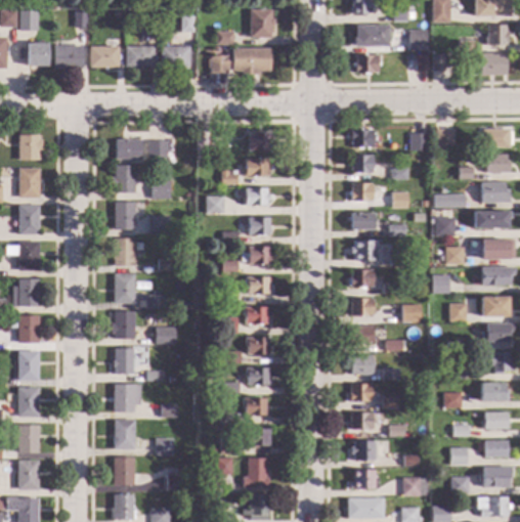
[(375,0),(375,1),(380,1),(380,7),(376,7),(376,11),(367,11),(369,13),(352,13),(352,0),(375,0)]
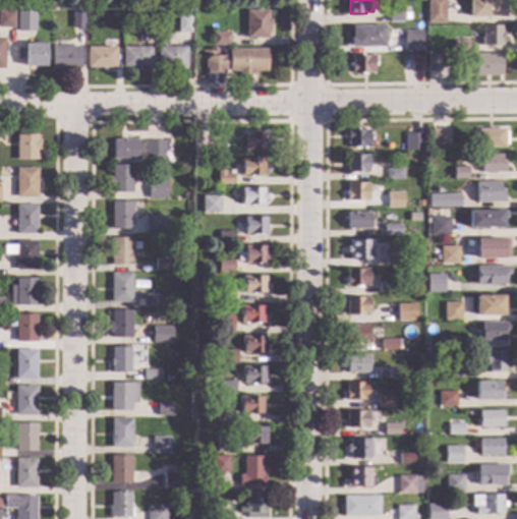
[(448,0),(448,21),(429,21),(429,0),(448,0)]
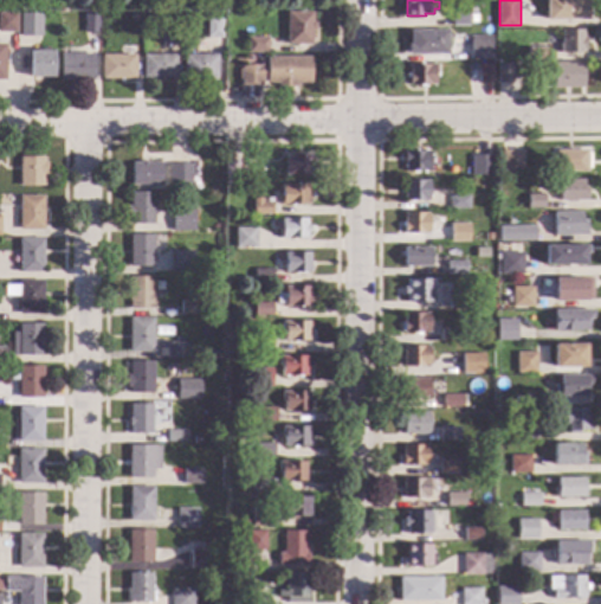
[(590,0),(590,18),(548,18),(548,0),(590,0)]
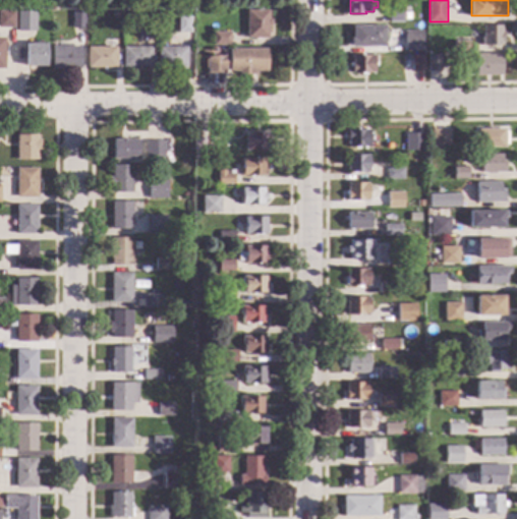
[(405,20),(391,21),(391,5),(405,5),(405,20)]
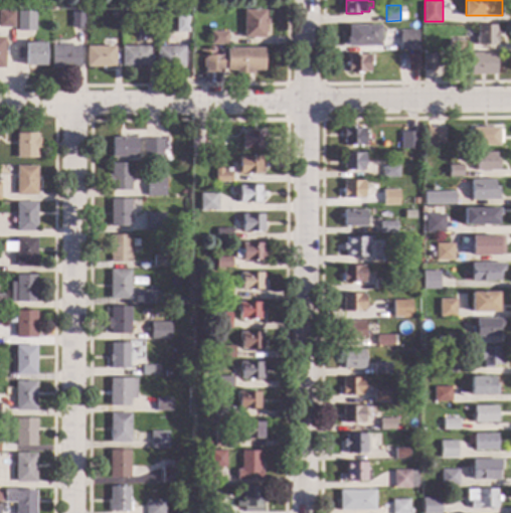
[(268,17),(271,17),(270,23),(268,23),(268,36),(245,36),(245,8),(268,8),(268,17)]
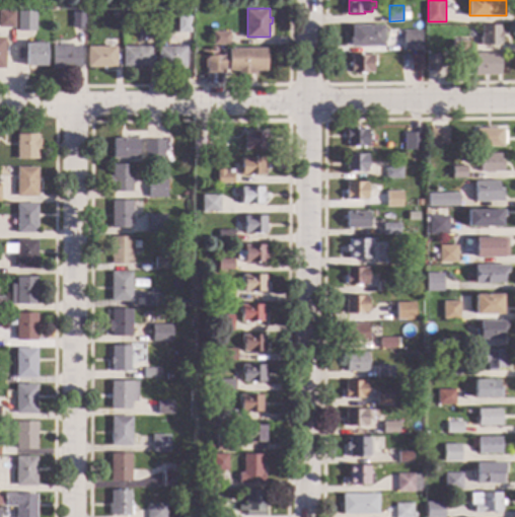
[(15,25),(0,25),(0,9),(15,9),(15,25)]
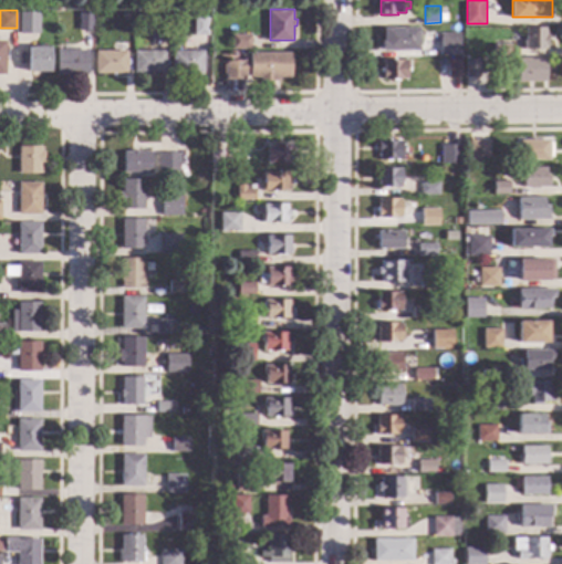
[(40,32),(40,11),(20,10),(20,32),(40,32)]
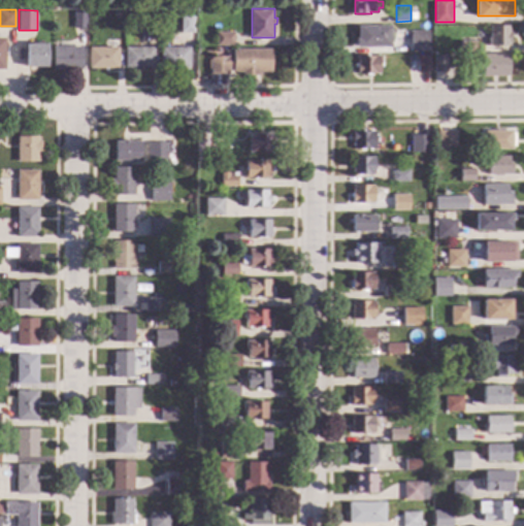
[(88,27),(75,27),(75,9),(88,9),(88,27)]
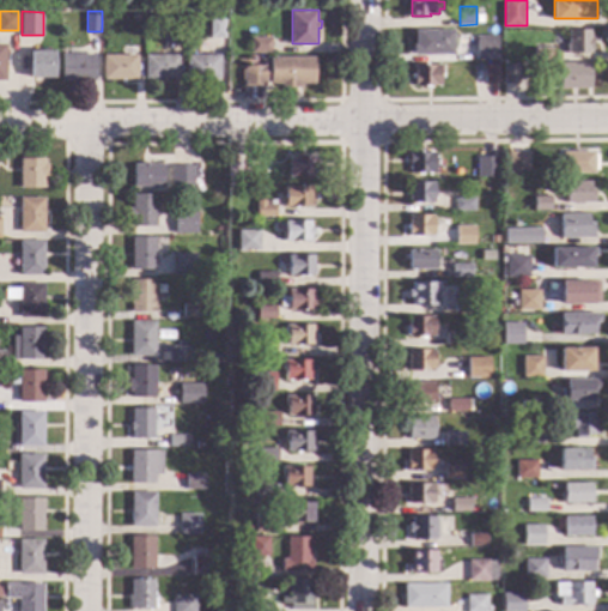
[(228,36),(212,36),(212,16),(228,16),(228,36)]
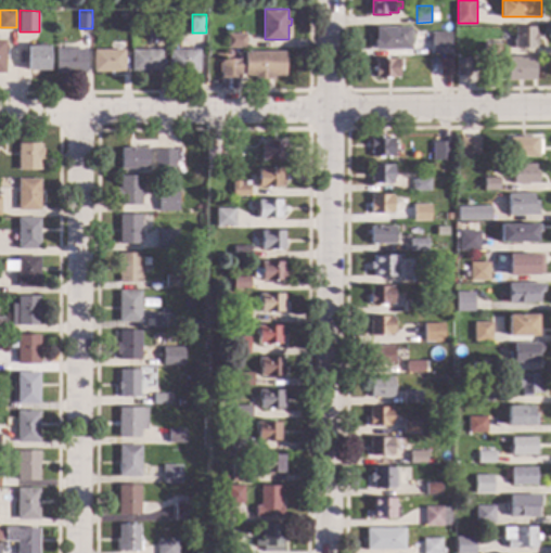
[(168,39),(150,39),(150,21),(168,21),(168,39)]
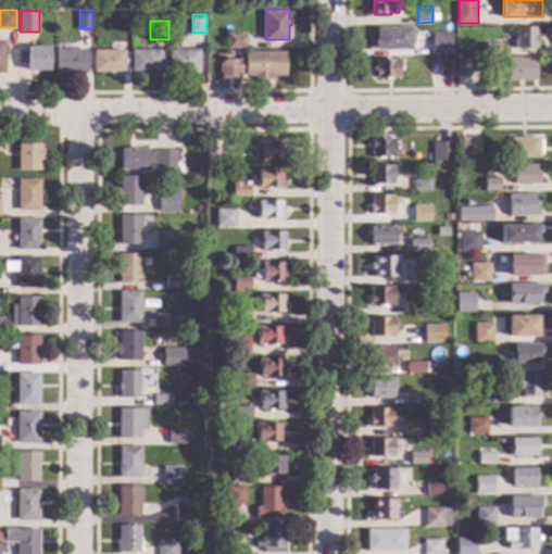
[(413,49),(376,49),(376,39),(378,38),(378,26),(413,25),(413,49)]
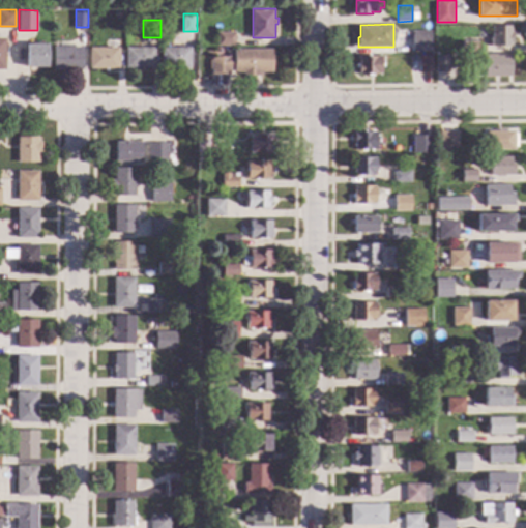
[(513,30),(517,30),(518,35),(514,35),(514,45),(492,45),(492,36),(494,36),(493,25),(513,24),(513,30)]
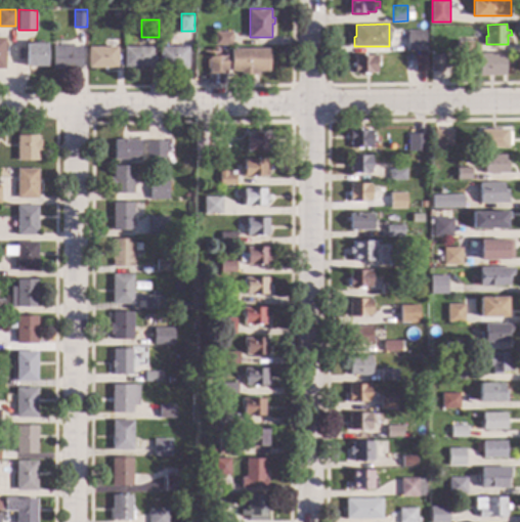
[(428,49),(409,49),(409,30),(427,30),(428,49)]
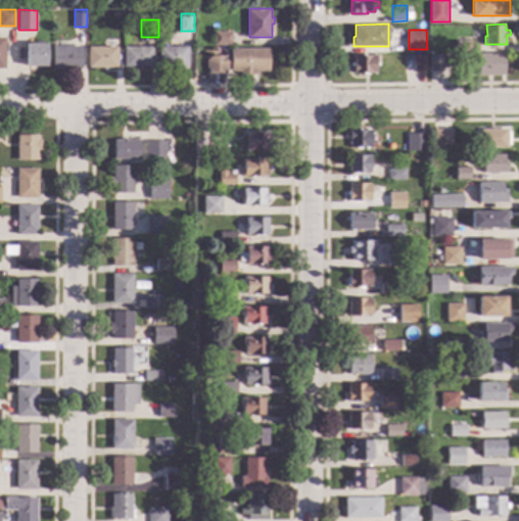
[(233,44),(216,44),(216,31),(233,31),(233,44)]
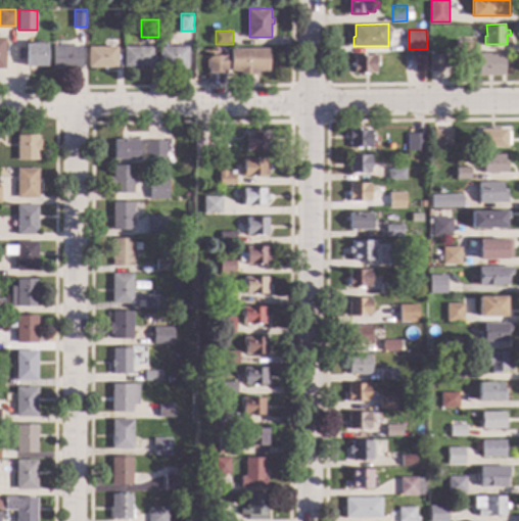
[(473,50),(458,50),(458,40),(473,40),(473,50)]
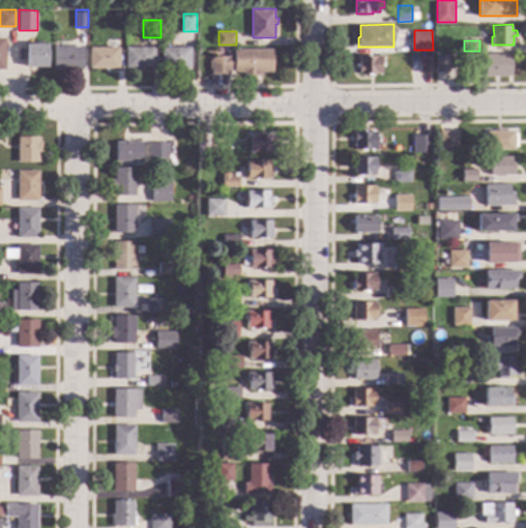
[(49,65),(28,66),(27,41),(49,41),(49,65)]
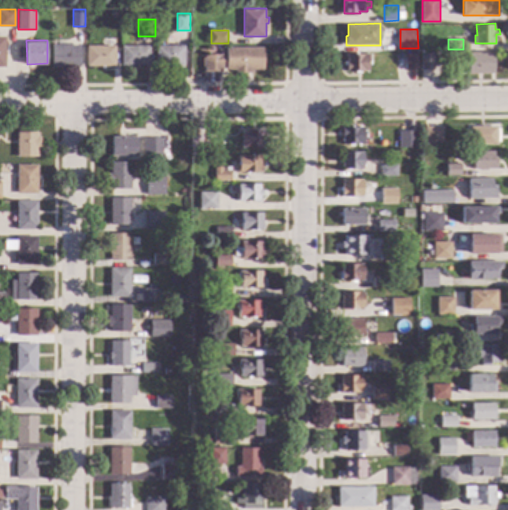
[(81,66),(53,66),(52,44),(81,43),(81,66)]
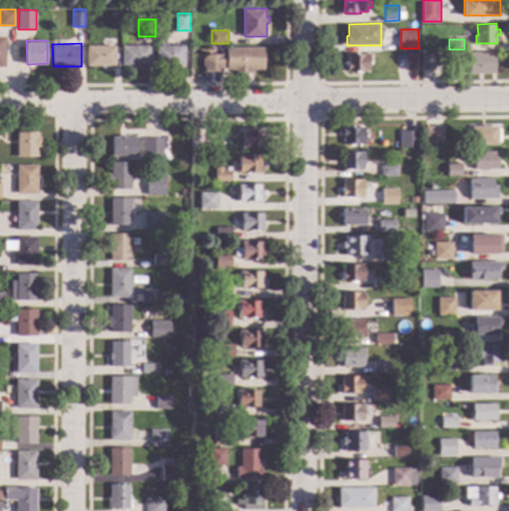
[(117,64),(88,65),(88,44),(116,44),(117,64)]
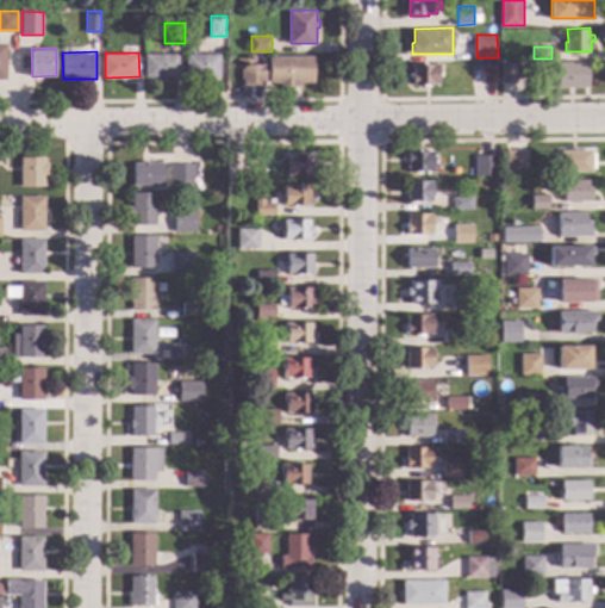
[(180,76),(147,78),(145,53),(180,53),(180,76)]
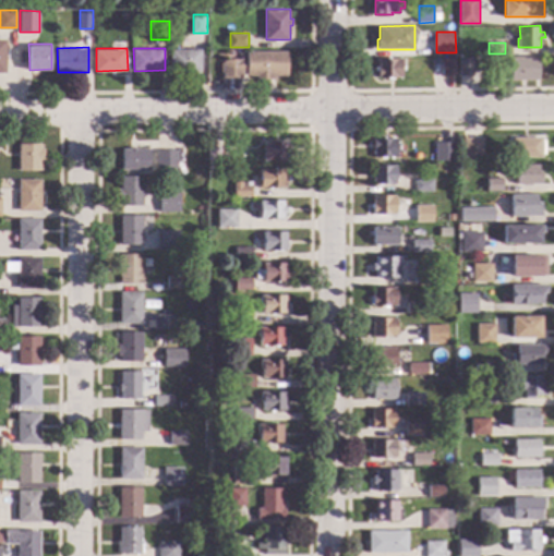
[(203,70),(199,70),(199,73),(189,73),(189,71),(171,71),(171,48),(203,48),(203,70)]
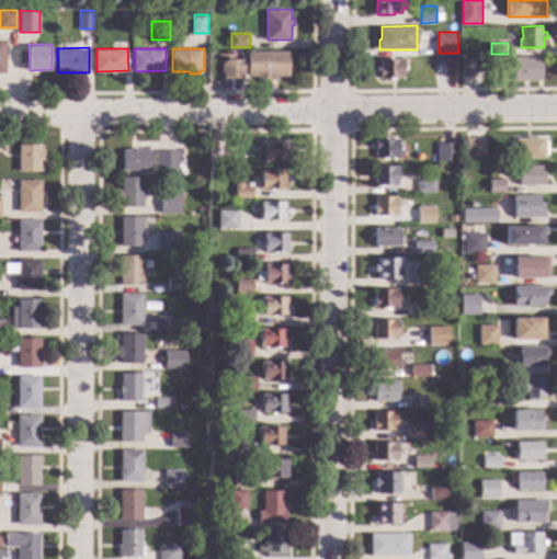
[(291,76),(279,76),(279,79),(260,79),(260,75),(249,75),(249,73),(245,73),(245,77),(226,77),(226,58),(248,58),(248,50),(290,50),(291,76)]
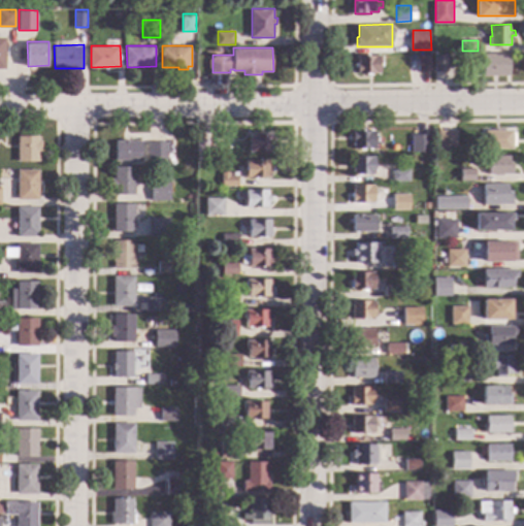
[(512,74),(484,74),(484,53),(511,53),(512,74)]
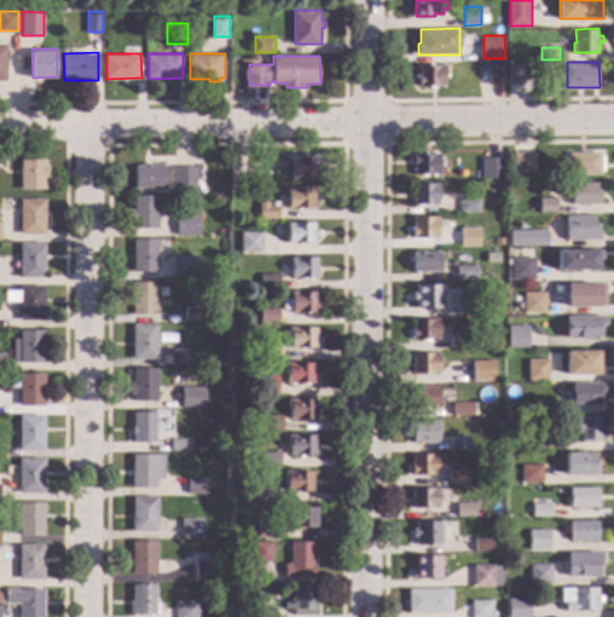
[(447,85),(421,86),(421,64),(447,63),(447,85)]
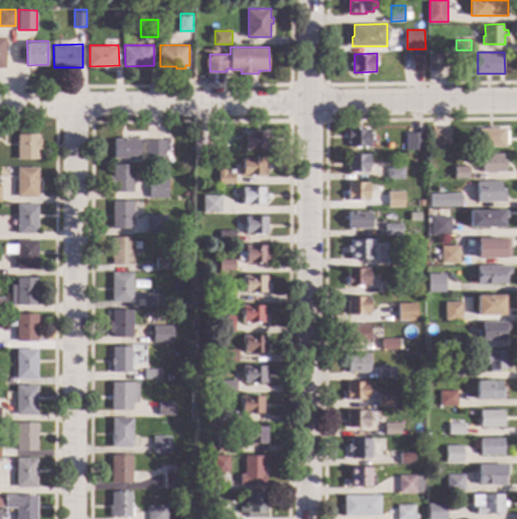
[(427,69),(414,69),(413,54),(426,53),(427,69)]
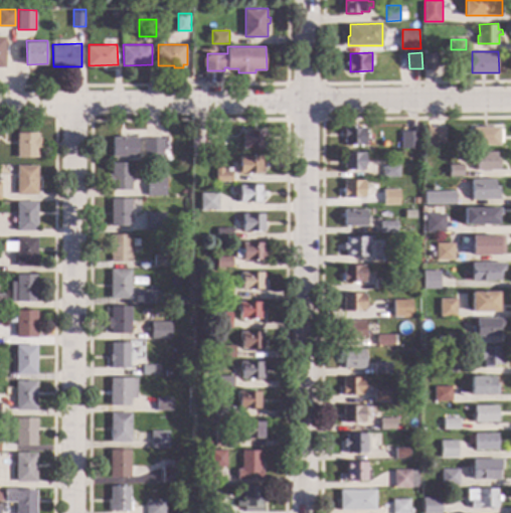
[(438,68),(426,68),(426,52),(438,52),(438,68)]
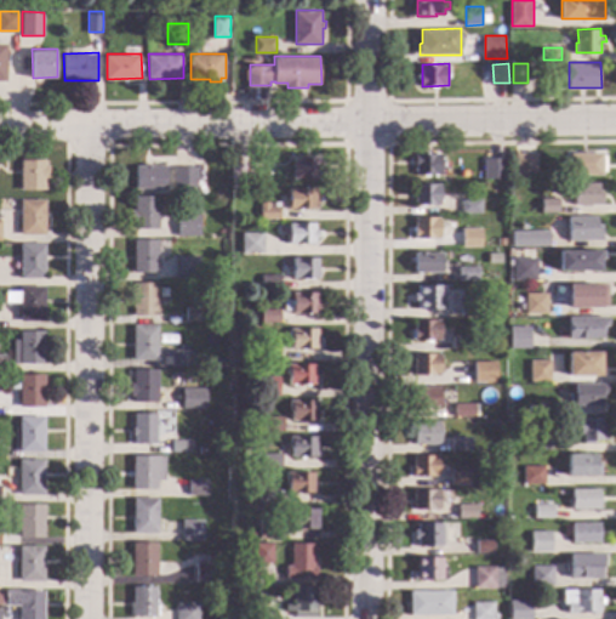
[(588,152),(604,152),(604,154),(608,154),(606,170),(604,170),(604,174),(571,172),(572,152),(585,152),(585,149),(588,149),(588,152)]
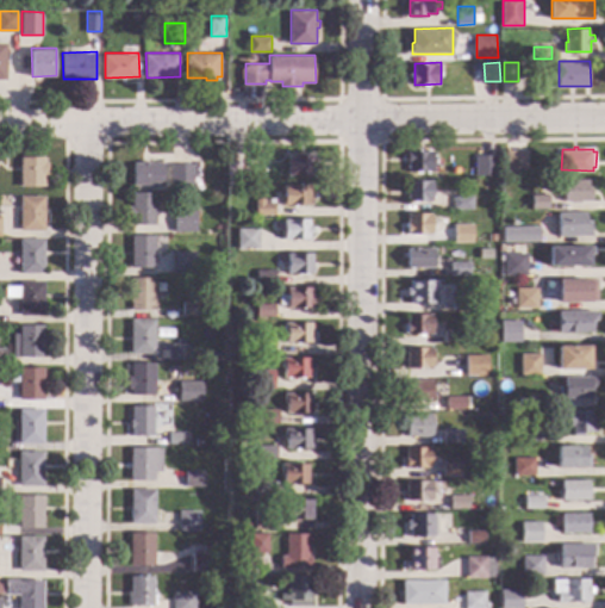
[(529,171),(509,172),(507,149),(528,149),(529,171)]
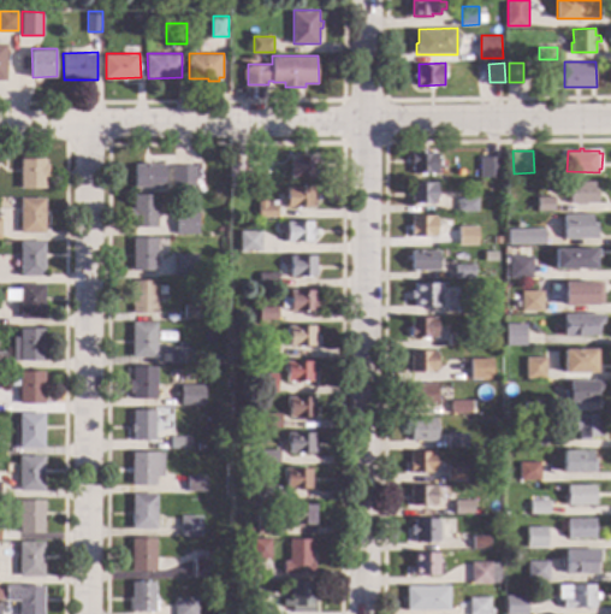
[(439,171),(414,172),(414,152),(439,152),(439,171)]
